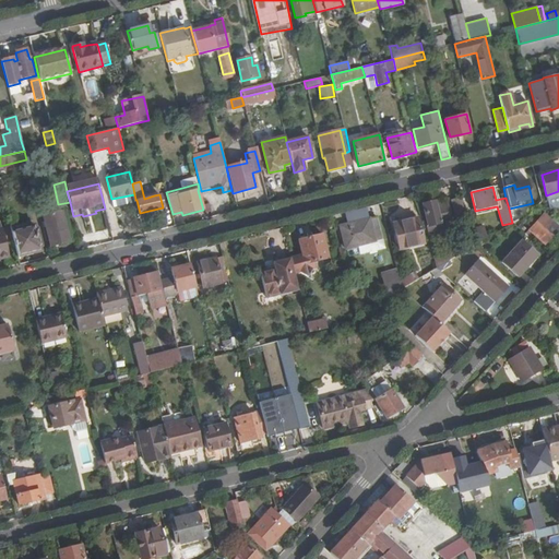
[(135,199),(134,194),(111,199),(113,204),(135,199)]
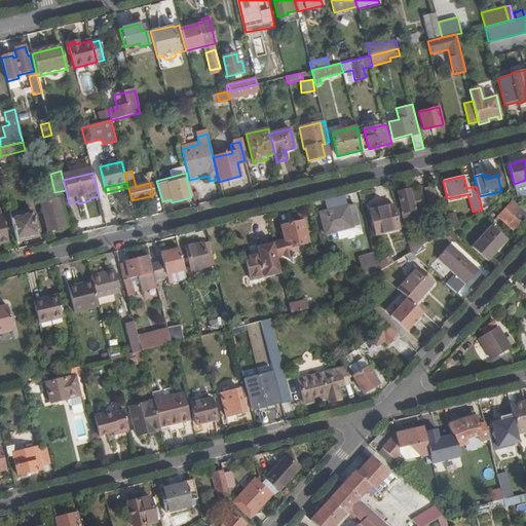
[(436,200),(433,186),(425,188),(428,202),(436,200)]
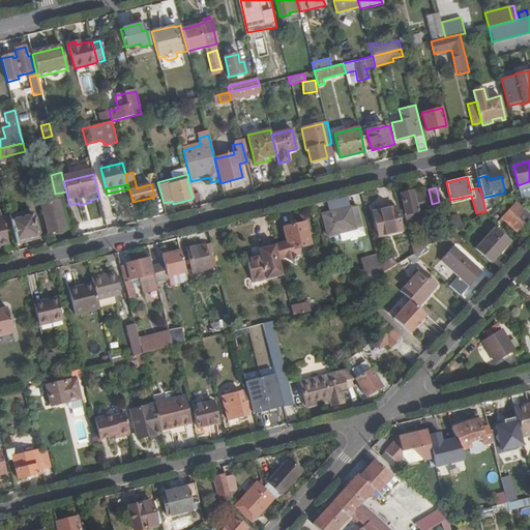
[(413,190),(400,194),(407,224),(419,221),(418,212),(429,210),(424,196),(414,198),(413,194),(413,190)]
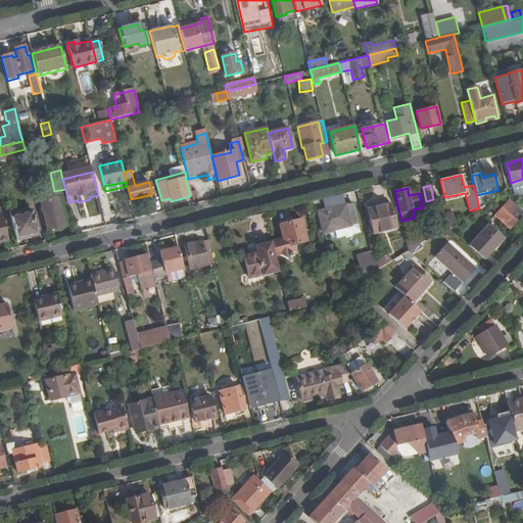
[(65,225),(59,198),(41,202),(47,230),(65,225)]
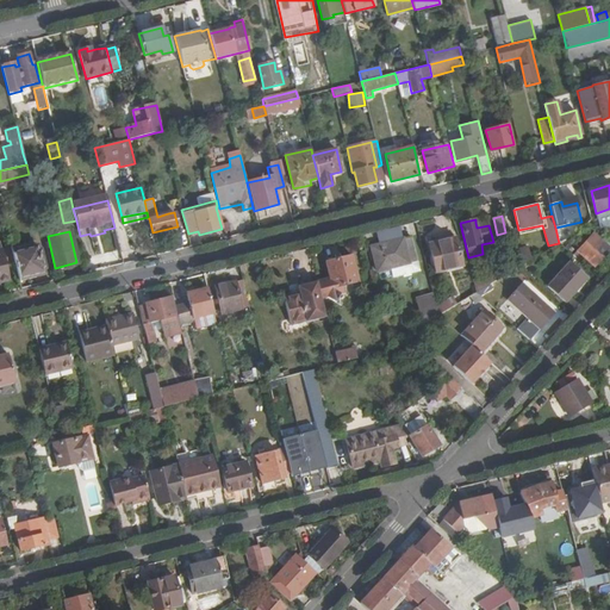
[(609,249),(593,234),(578,251),(595,266),(609,249)]
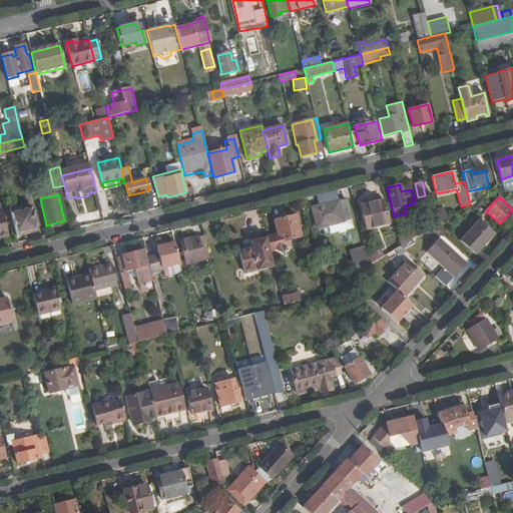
[(327,225),(351,219),(347,198),(312,207),(317,228),(327,225)]
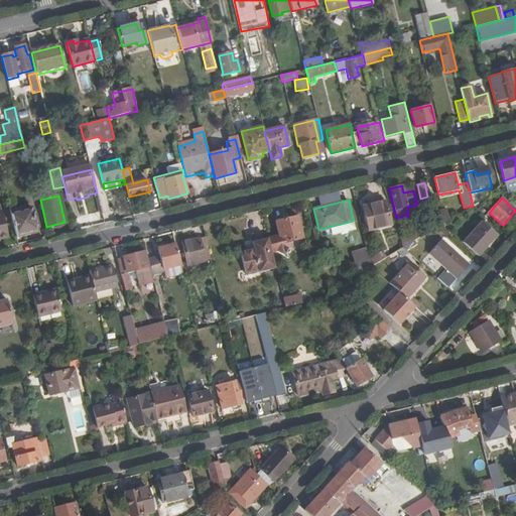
[(390,225),(385,201),(363,207),(369,230),(390,225)]
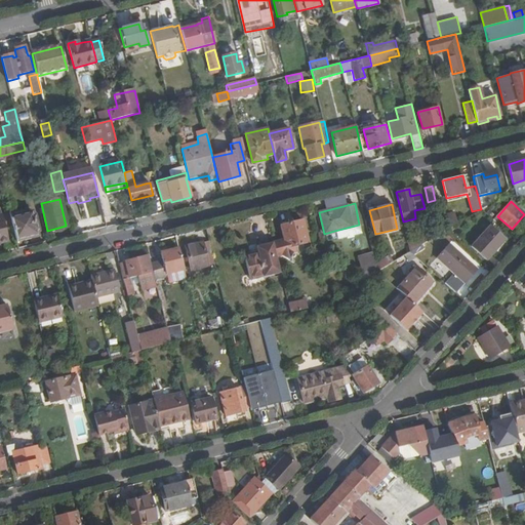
[(444,231),(458,223),(454,212),(441,217),(444,231)]
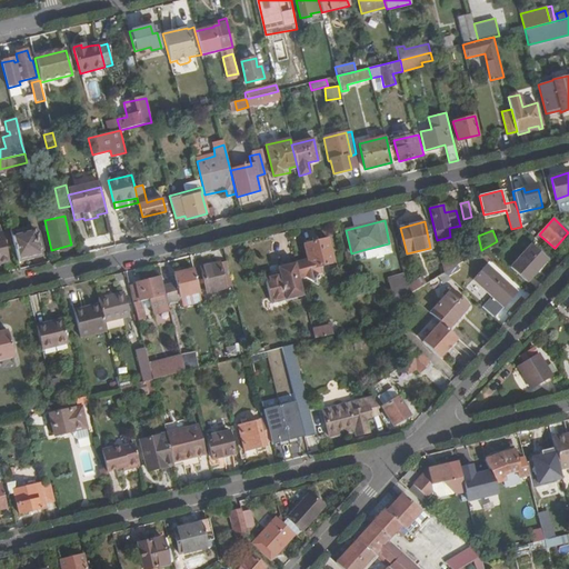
[(10,231),(2,232),(6,249),(13,247),(11,239),(10,231)]
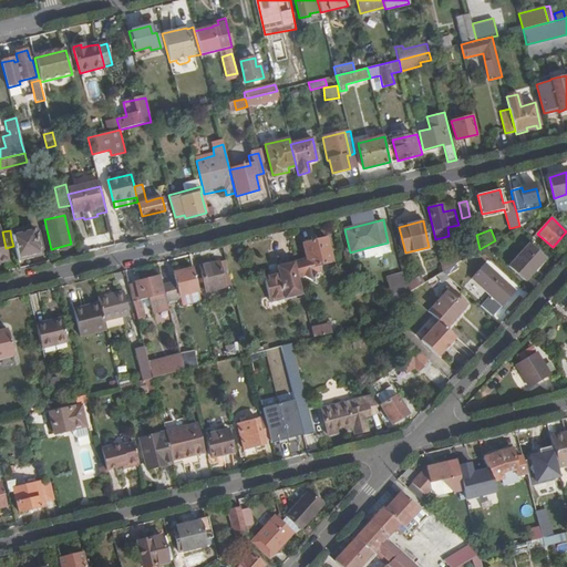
[(32,233),(11,238),(13,246),(17,257),(38,251),(37,247),(39,247),(37,235),(33,236),(32,233)]
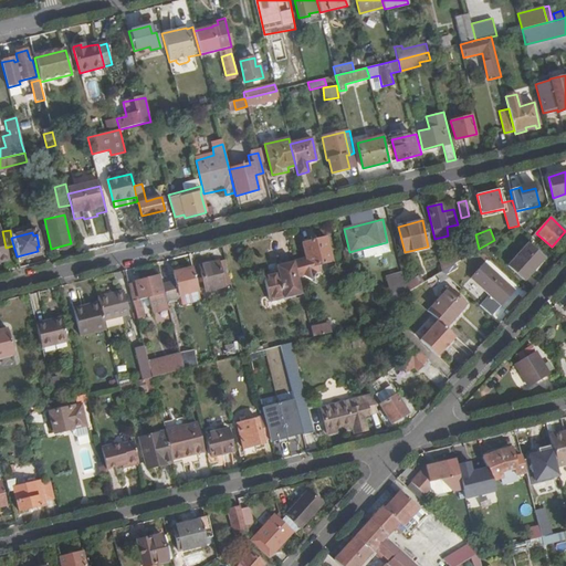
[(306,259),(294,262),(297,275),(303,274),(312,280),(317,271),(321,271),(320,264),(333,261),(327,237),(303,243),(306,259)]
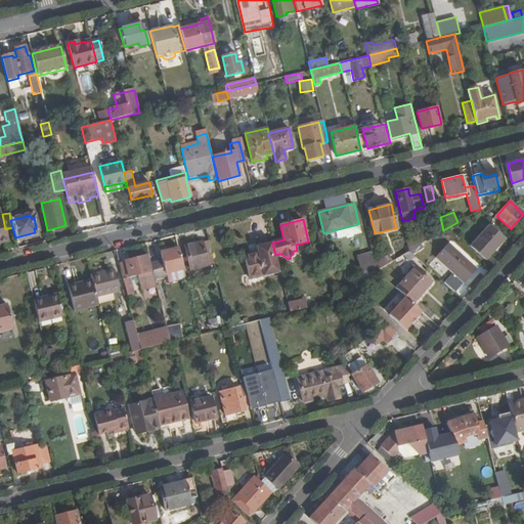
[(358,224),(334,230),(336,236),(360,230),(358,224)]
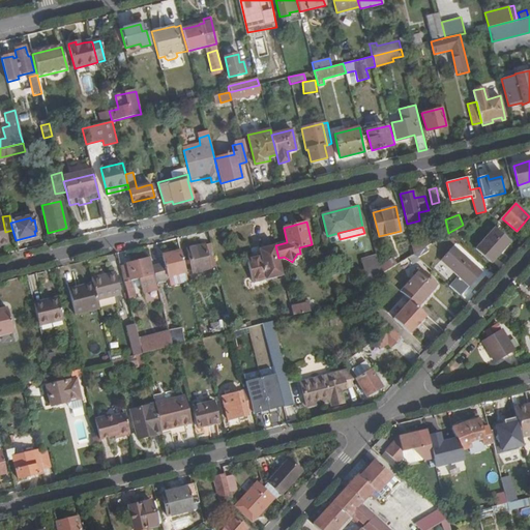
[(509,241),(494,229),(476,248),(492,261),(509,241)]
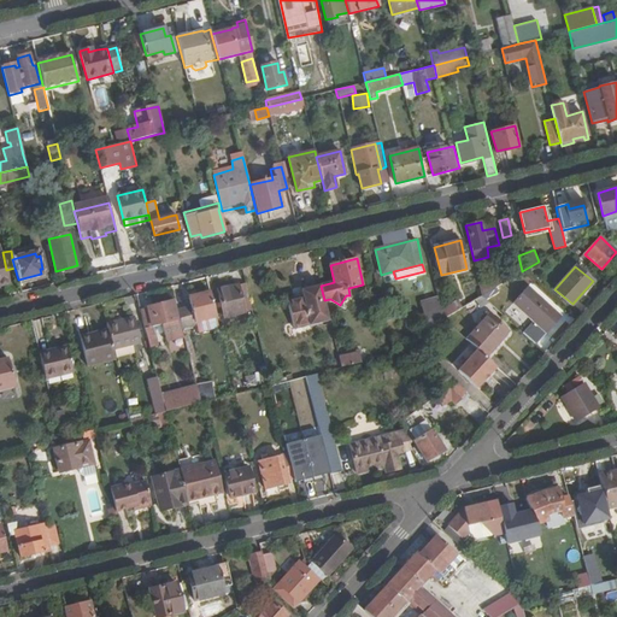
[(482,297),(495,288),(492,280),(480,287),(482,297)]
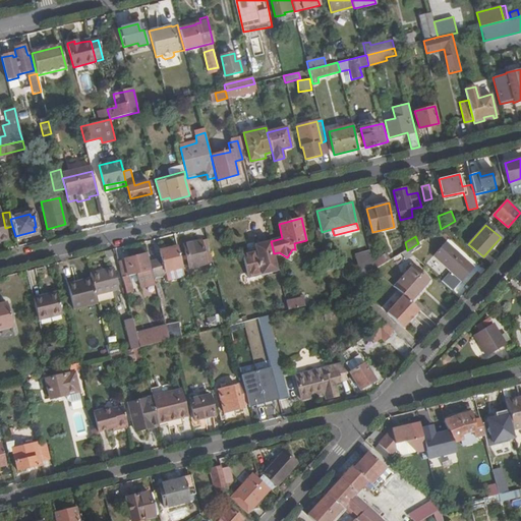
[(207,239),(200,240),(183,244),(177,246),(182,267),(189,266),(189,268),(207,264),(206,262),(212,259),(207,239)]
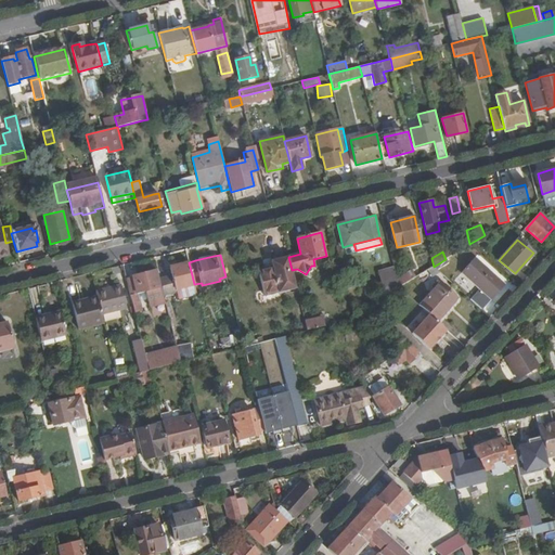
[(453,262),(450,256),(446,259),(434,267),(439,271),(453,262)]
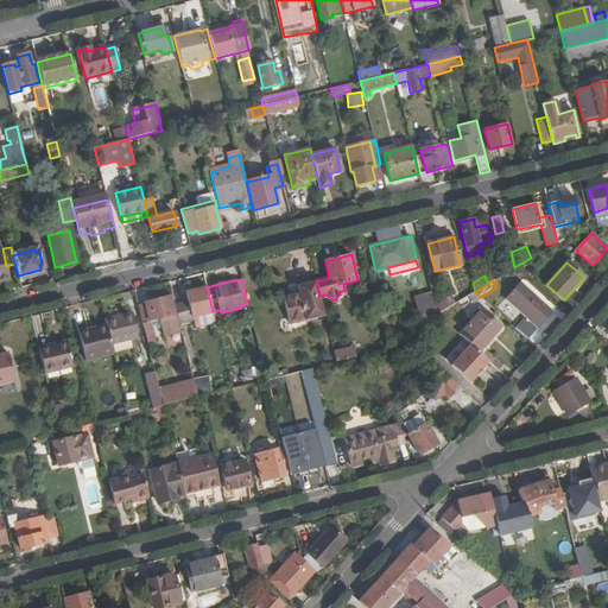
[(320,296),(316,282),(302,284),(305,297),(284,303),(289,323),(324,315),(320,296)]
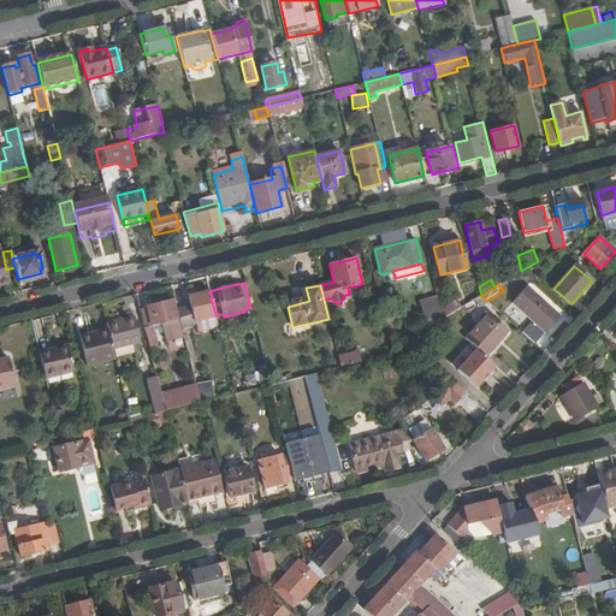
[(532,320),(521,332),(534,344),(560,317),(527,286),(513,302),(532,320)]
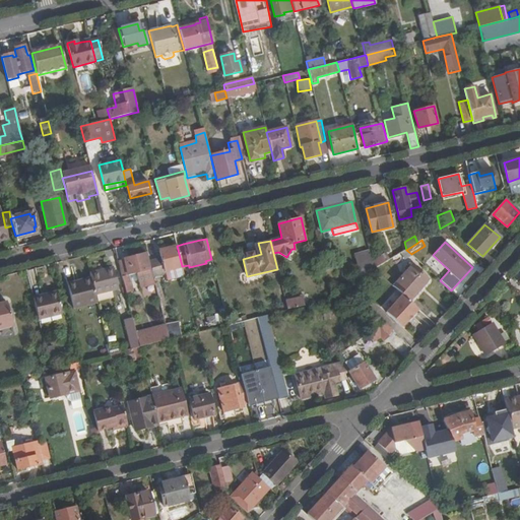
[(255,250),(242,253),(243,259),(261,254),(258,243),(253,245),(255,250)]
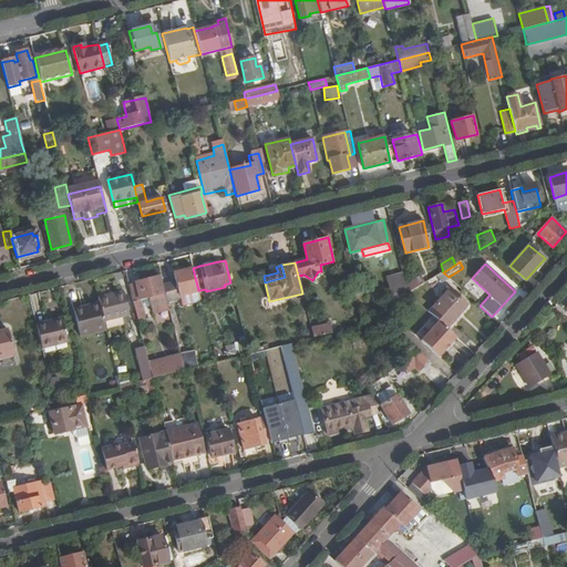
[(198,290),(193,268),(173,272),(175,281),(163,284),(167,301),(179,299),(181,298),(179,296),(198,291),(198,290)]
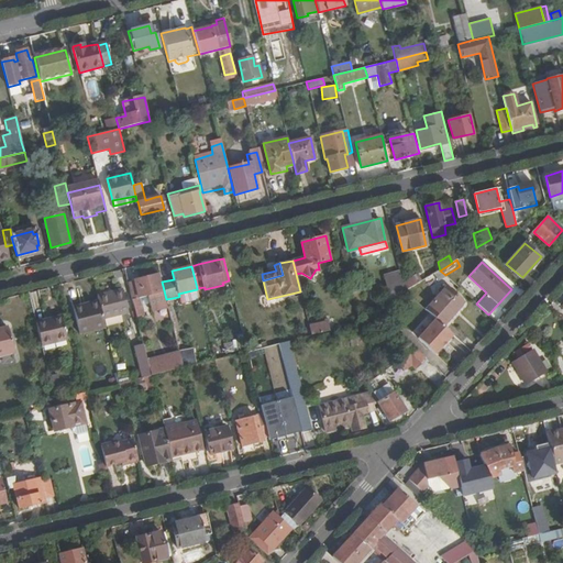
[(445,275),(440,271),(433,274),(438,280),(445,275)]
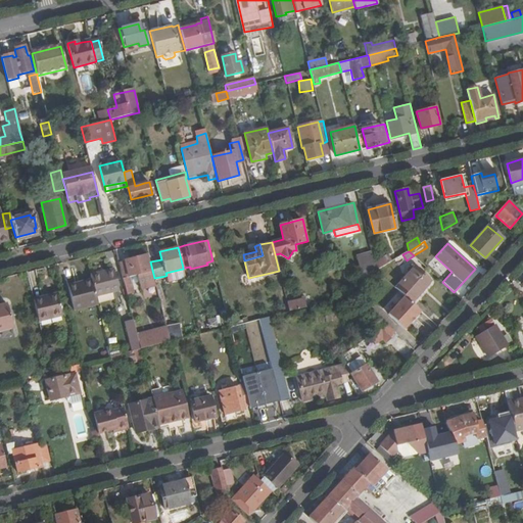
[(374,263),(372,253),(355,257),(362,280),(376,271),(374,263)]
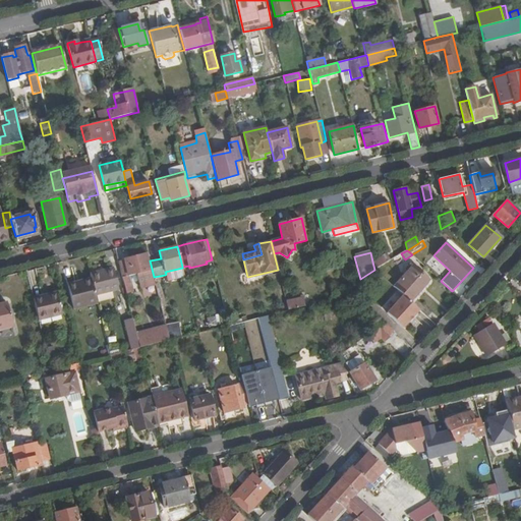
[(125,262),(118,263),(122,277),(136,273),(139,286),(155,282),(154,277),(150,261),(149,253),(125,259),(125,262)]
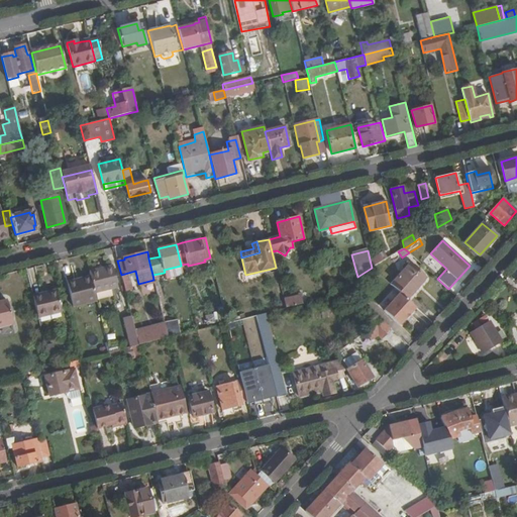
[(384,251),(370,260),(372,268),(388,257),(384,251)]
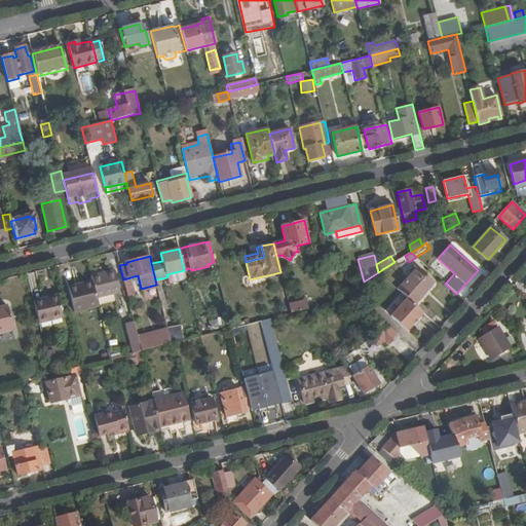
[(401,292),(414,304),(433,283),(417,268),(398,290),(401,292)]
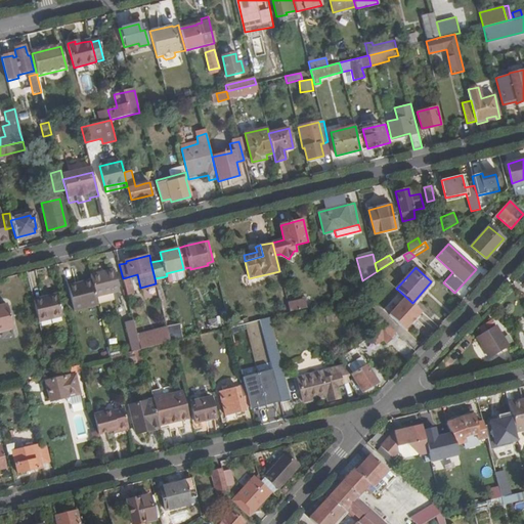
[(186,278),(183,269),(166,273),(167,275),(168,279),(166,279),(167,284),(169,285),(173,284),(172,282),(186,278)]
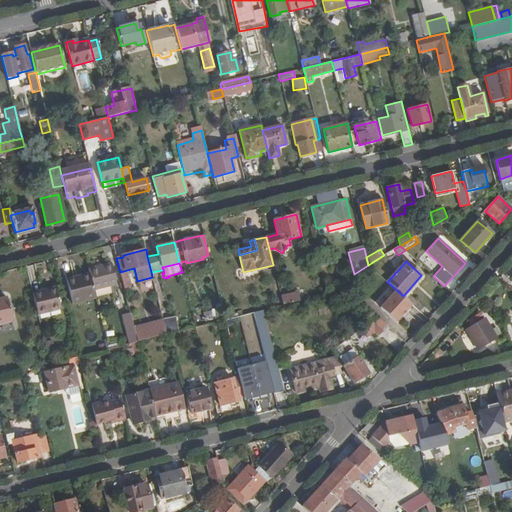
[(99,266),(88,269),(89,273),(93,290),(116,284),(112,266),(99,269),(99,266)]
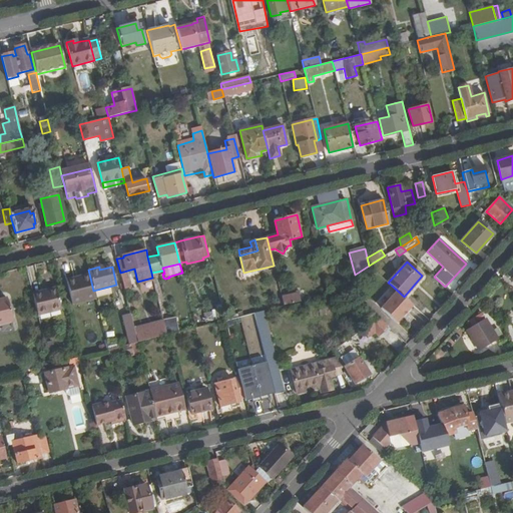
[(120,273),(122,281),(129,279),(127,271),(120,273)]
